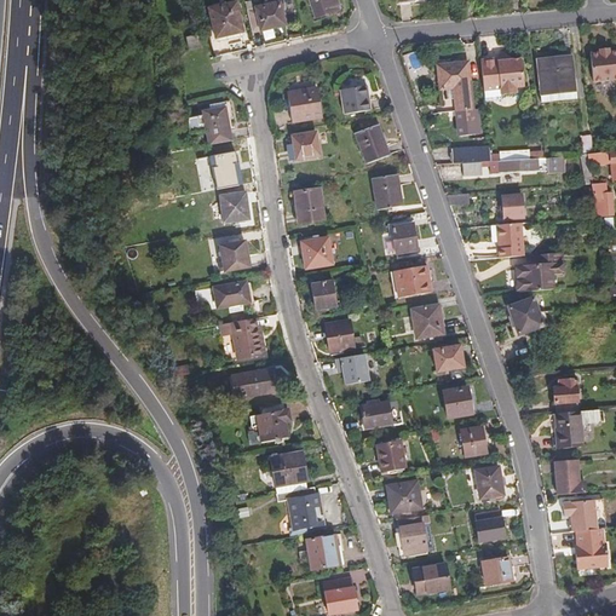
[(310,0),(317,16),(341,9),(339,0),(310,0)]
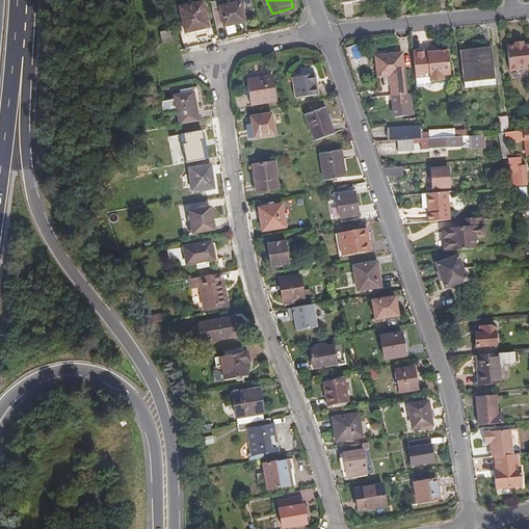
[(211,2),(217,28),(245,22),(240,2),(219,6),(218,1),(211,2)]
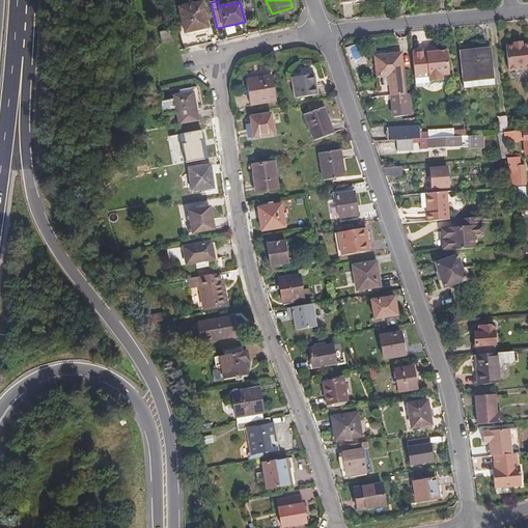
[(202,4),(179,8),(185,33),(207,29),(202,4)]
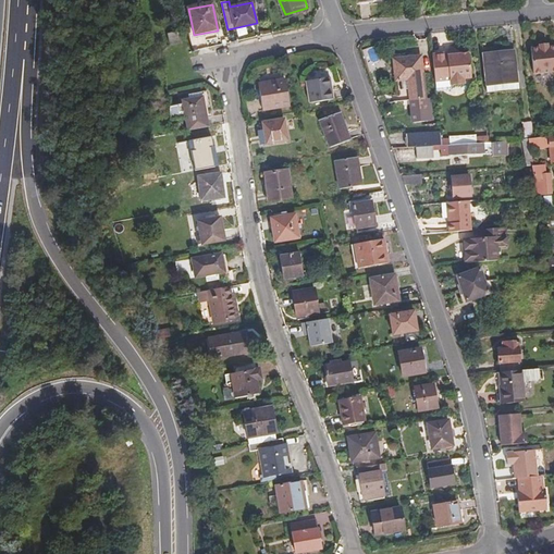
[(307,8),(285,14),(286,17),(309,11),(307,8)]
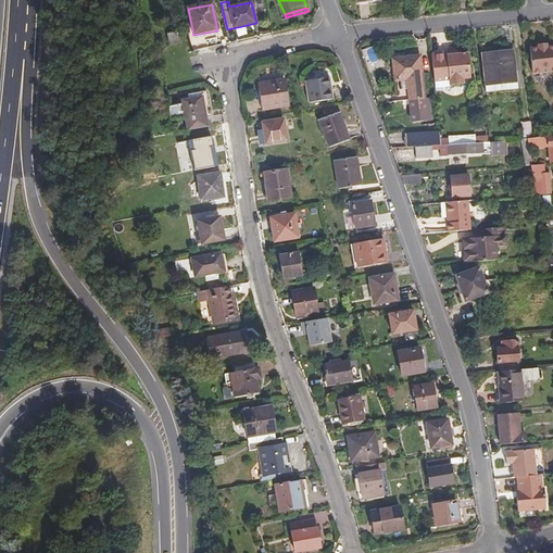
[(532,50),(552,47),(552,30),(526,35),(528,50),(532,50)]
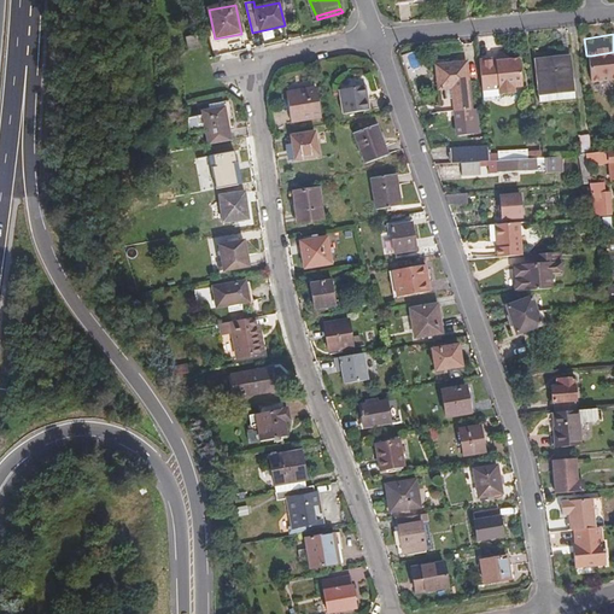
[(198,35),(186,37),(188,50),(200,47),(198,35)]
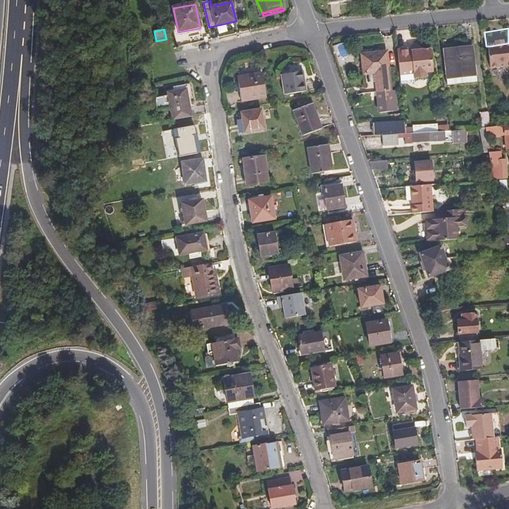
[(409,49),(395,50),(399,74),(412,73),(412,75),(415,77),(422,76),(425,74),(425,71),(432,70),(430,48),(423,49),(415,43),(409,49)]
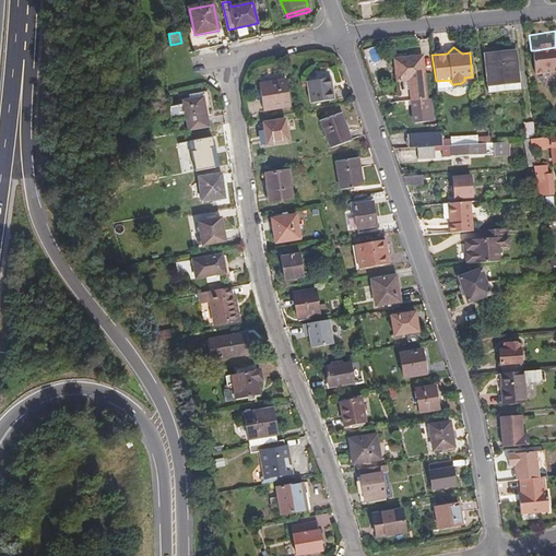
[(555,47),(535,50),(537,73),(555,70),(555,47)]
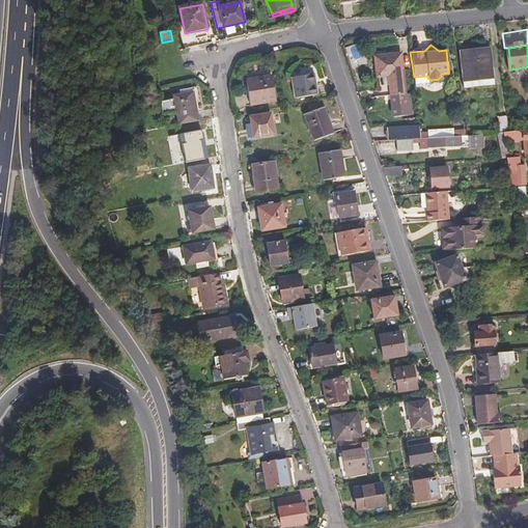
[(491,79),(487,49),(462,52),(465,82),(462,82),(463,88),(493,84),(493,79),(491,79)]
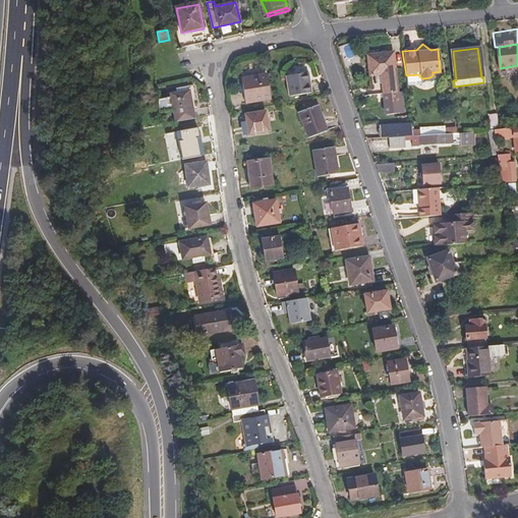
[(393,52),(368,54),(370,72),(382,71),(386,112),(404,110),(402,90),(396,91),(393,52)]
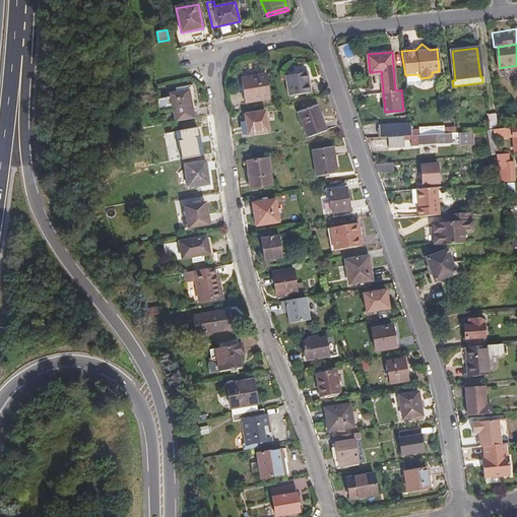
[(310,71),(287,75),(291,94),(313,91),(310,71)]
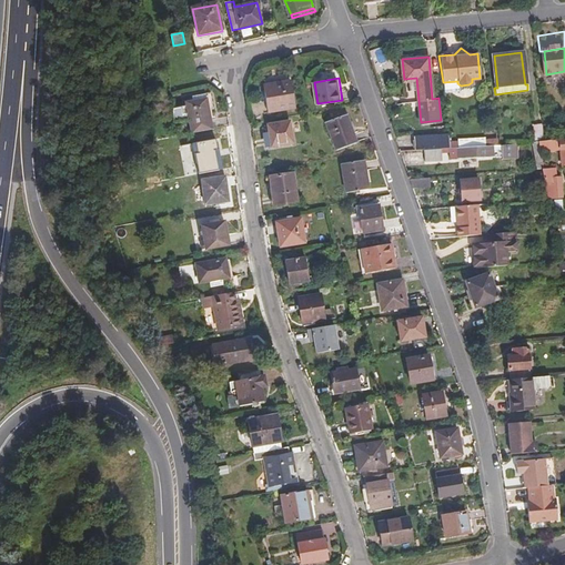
[(290,79),(264,83),(270,114),(295,110),(290,79)]
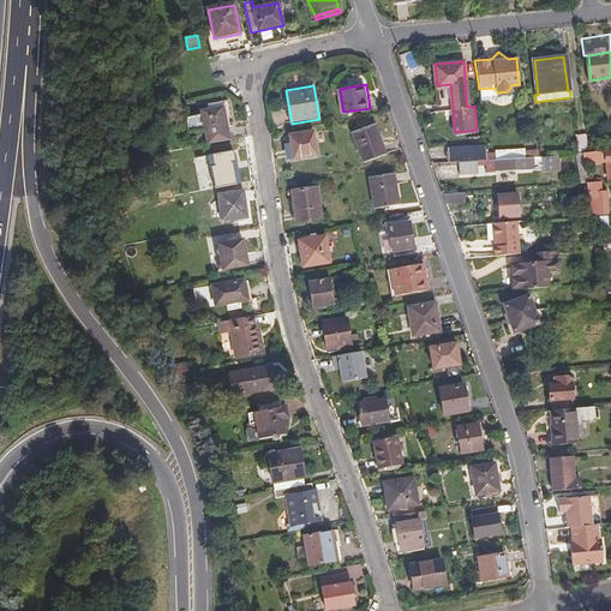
[(495,88),(479,89),(479,100),(496,97),(498,93),(495,90),(495,88)]
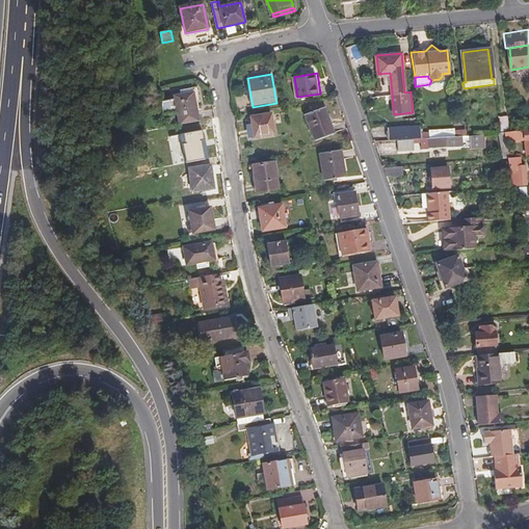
[(178,113),(180,126),(200,122),(196,104),(194,94),(199,86),(181,89),(182,95),(174,96),(175,99),(161,101),(163,115),(178,113)]
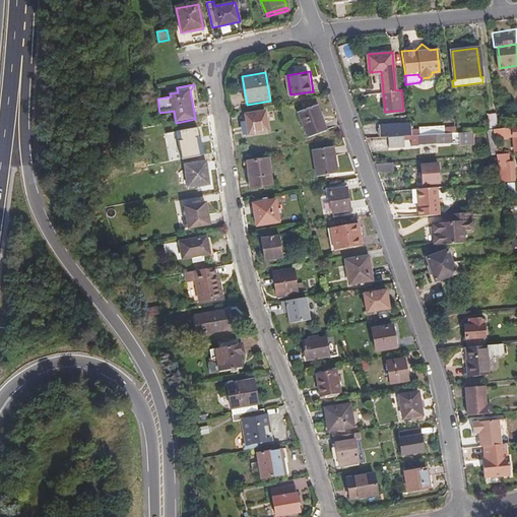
[(317,103),(299,110),(308,136),(326,129),(317,103)]
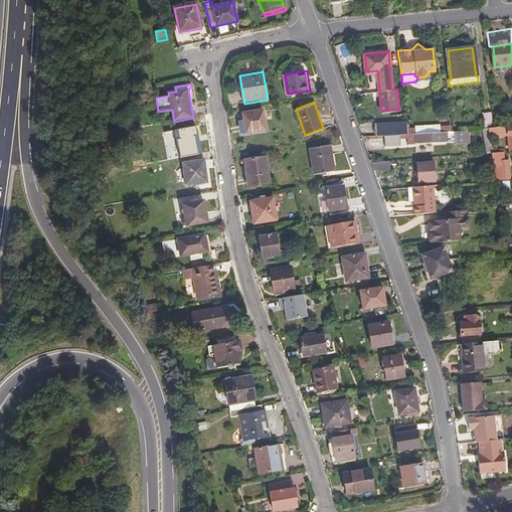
[(264,109),(245,113),(247,121),(242,122),(245,133),(269,128),(264,109)]
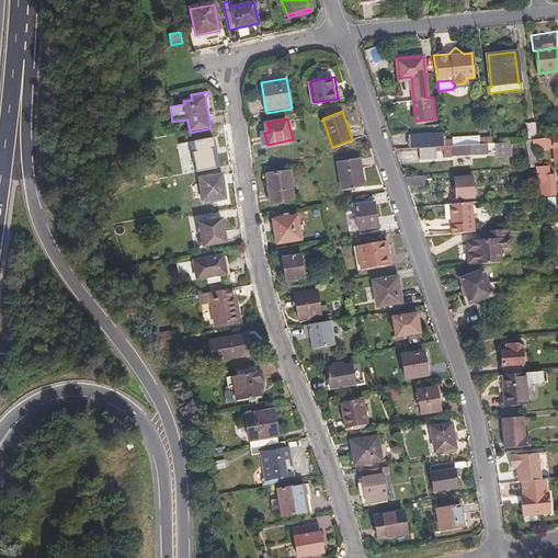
[(527,122),(528,139),(531,139),(536,138),(535,122),(527,122)]
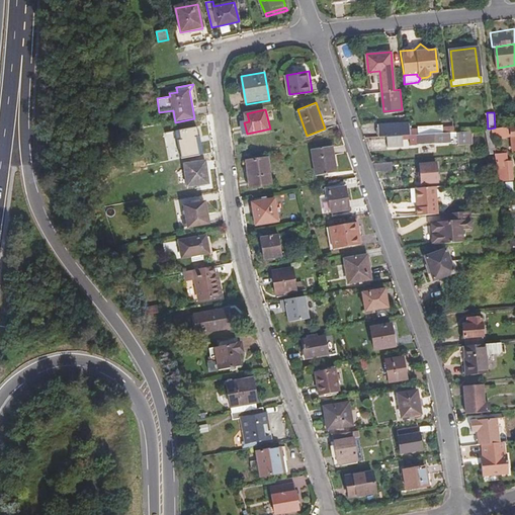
[(375,137),(381,137),(383,137),(409,135),(409,129),(408,123),(375,125),(375,137)]
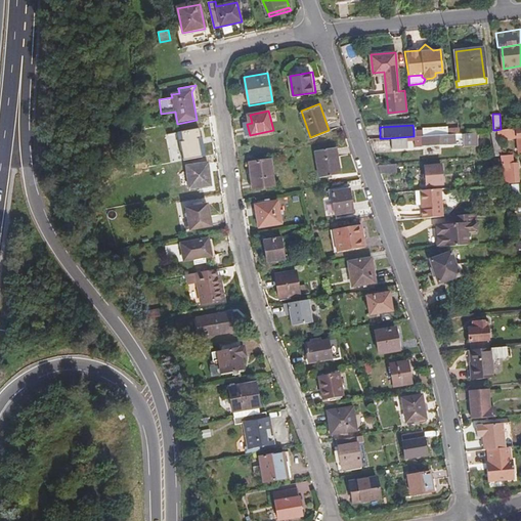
[(457,133),(457,128),(448,129),(448,126),(421,127),(421,129),(414,130),(414,136),(422,135),(457,133)]
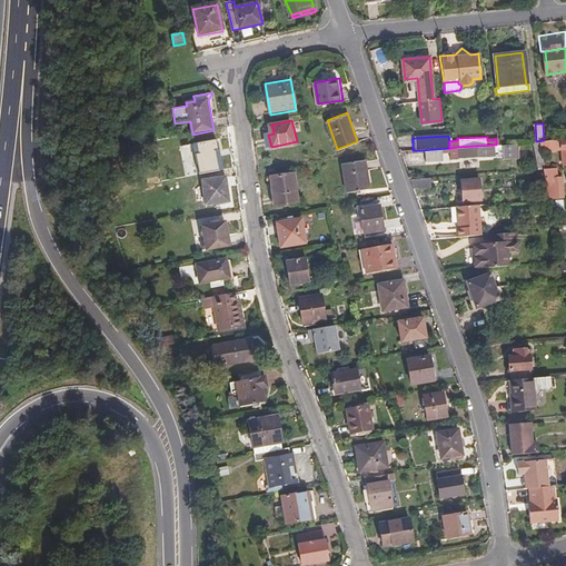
[(565,139),(559,140),(559,139),(544,140),(538,141),(540,152),(560,150),(562,167),(565,167),(565,139)]
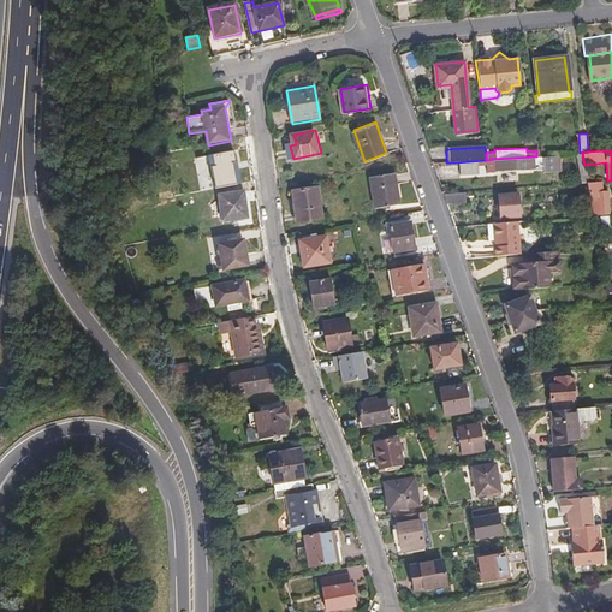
[(237,152),(213,155),(217,176),(239,171),(237,152)]
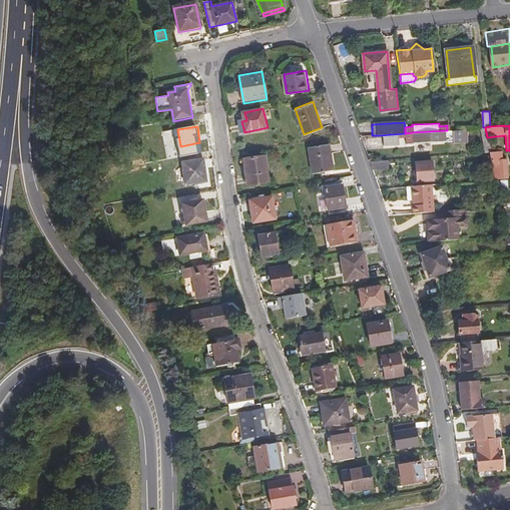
[(483,127),(479,128),(484,152),(488,151),(490,151),(487,137),(485,127),(483,127)]
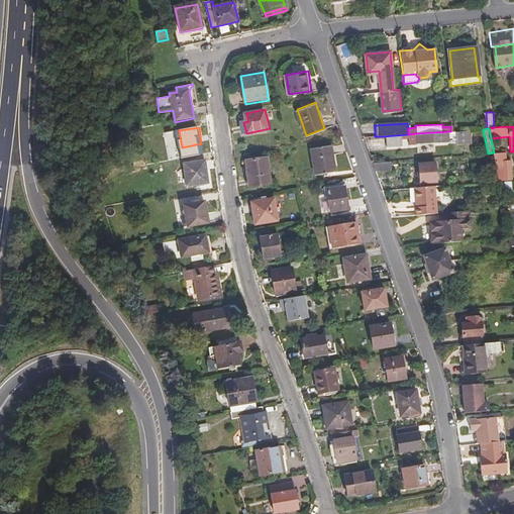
[(469,130),(450,131),(416,133),(408,134),(383,136),(383,146),(403,144),(403,138),(408,138),(409,144),(455,142),(455,143),(470,142),(469,130)]
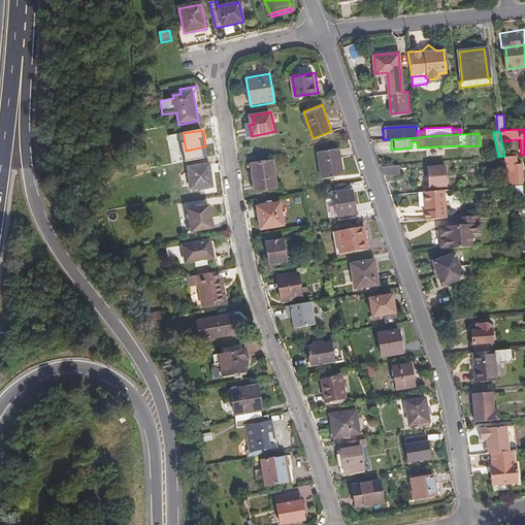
[(383,139),(375,140),(376,154),(390,153),(389,139),(383,139)]
